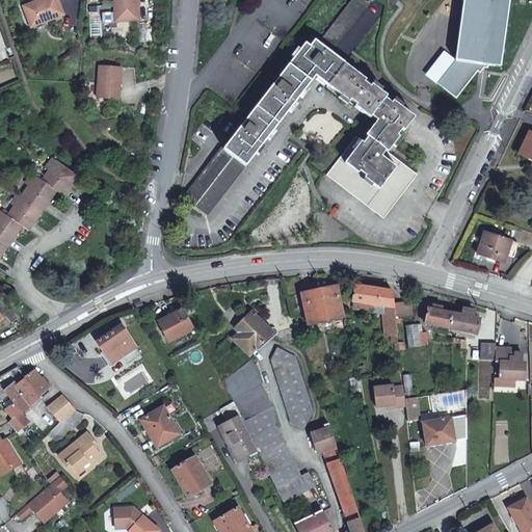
[(61,15),(55,0),(36,0),(37,2),(34,3),(30,2),(21,5),(29,26),(61,15)]
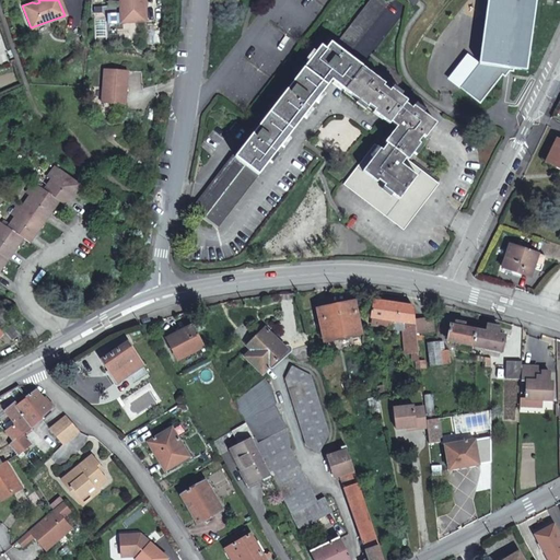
[(117,0),(118,12),(121,12),(121,22),(143,21),(142,6),(141,7),(140,0),(117,0)]
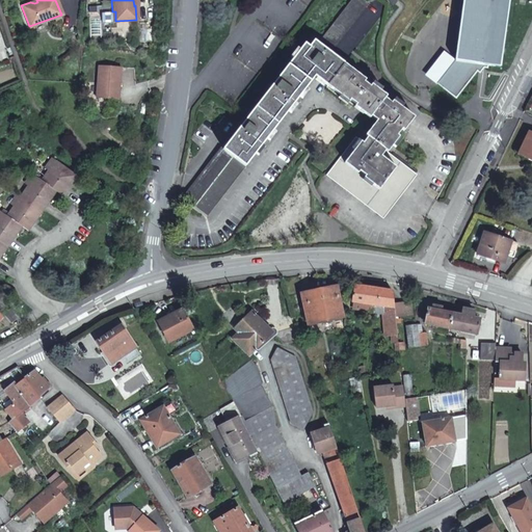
[(208,215),(316,76),(313,74),(329,51),(330,52),(369,2),(366,0),(351,0),(318,43),(315,40),(310,46),(307,44),(301,50),(303,52),(297,60),(295,58),(273,86),(276,88),(270,96),(267,94),(241,128),(243,130),(237,137),(235,136),(224,149),(222,147),(184,196),(208,215)]
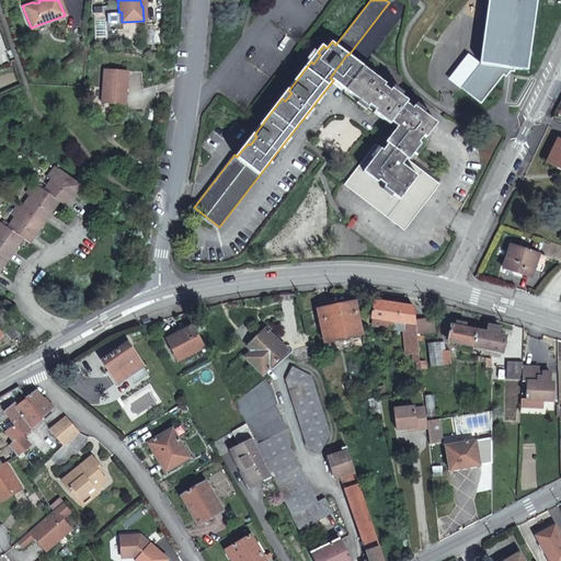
[(491,0),(482,66),(478,63),(471,72),(473,75),(461,89),(481,104),(503,76),(505,77),(510,71),(515,71),(515,69),(528,70),(538,0),(491,0)]
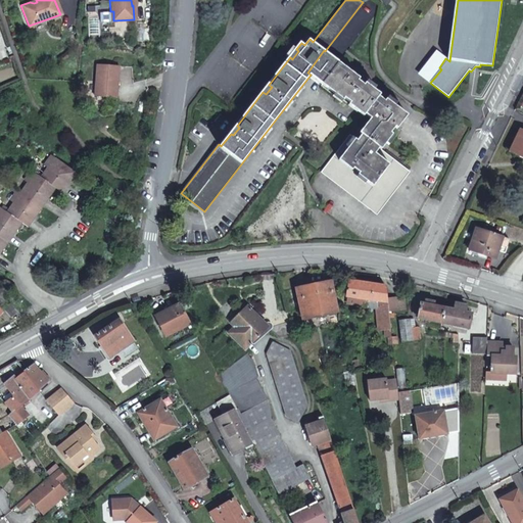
[(296,49),(290,57),(292,59),(298,51),(296,49)]
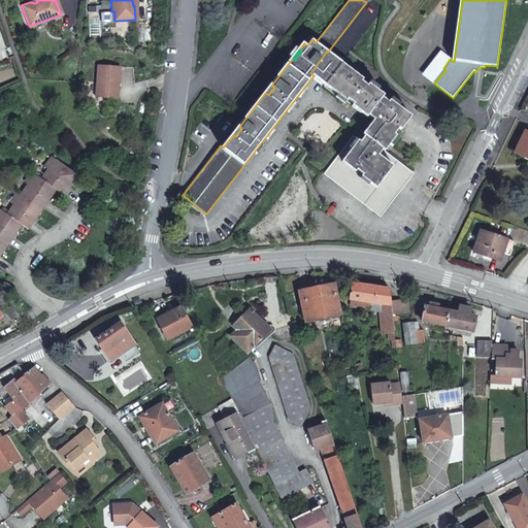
[(310,73),(314,75),(326,85),(342,63),(328,52),(327,51),(310,73)]
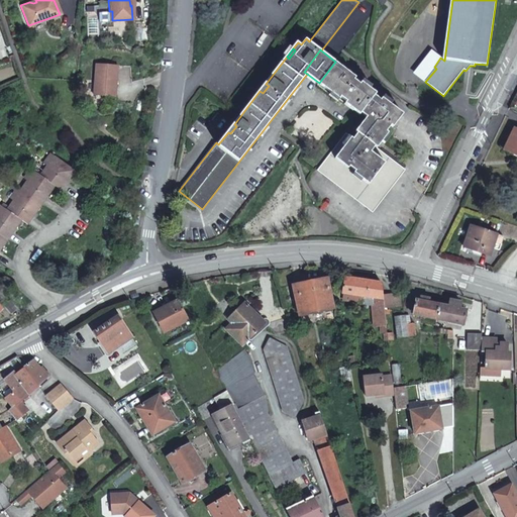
[(335,62),(319,83),(339,99),(341,97),(347,101),(355,108),(353,110),(360,115),(362,113),(367,117),(355,131),(358,133),(353,138),(346,133),(319,168),(373,209),(404,169),(378,148),(375,146),(380,139),(383,141),(389,132),(387,131),(392,125),(394,127),(404,114),(383,98),(382,100),(376,95),(377,93),(335,62)]
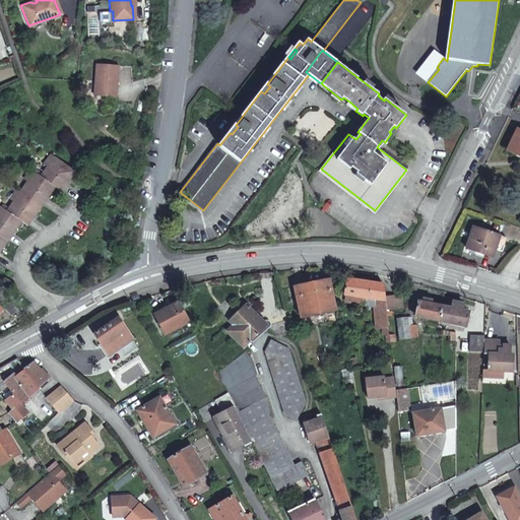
[(116,65),(94,63),(91,94),(113,96),(116,65)]
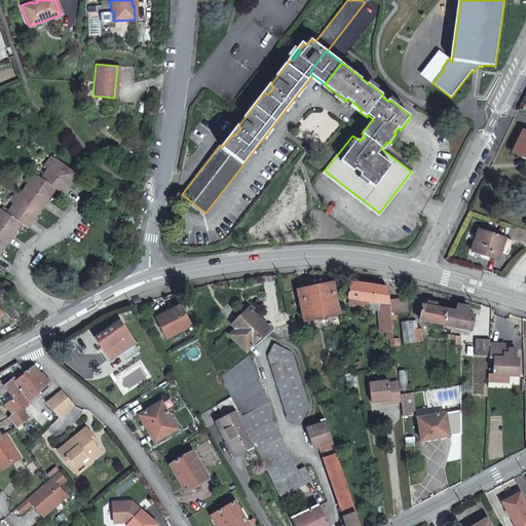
[(270,85),(264,92),(267,95),(273,87),(270,85)]
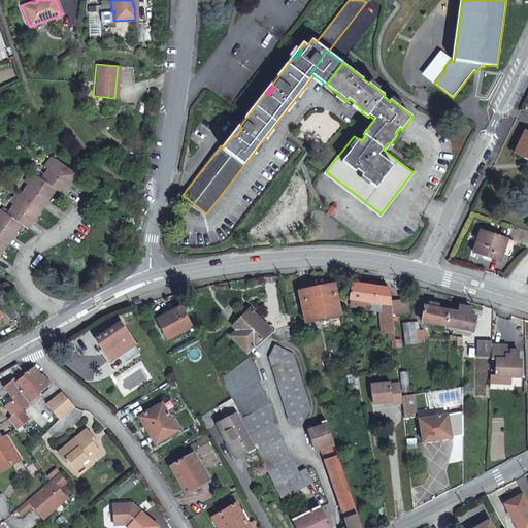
[(353,106),(361,112),(363,110),(355,103),(353,106)]
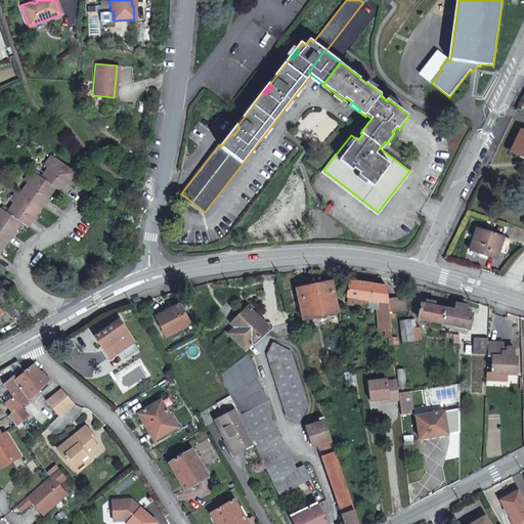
[(237,126),(231,134),(233,135),(239,128),(237,126)]
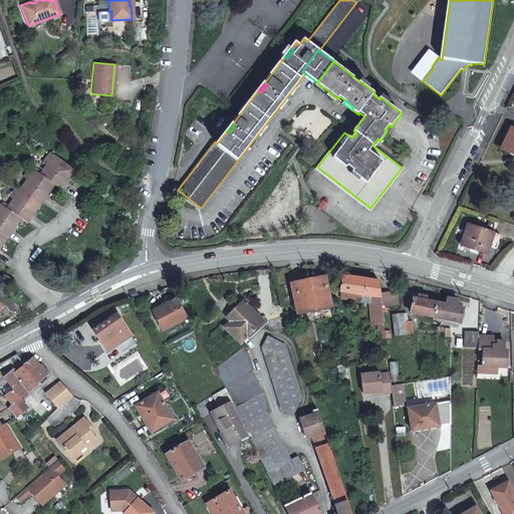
[(513,156),(513,129),(512,129),(501,151),(513,156)]
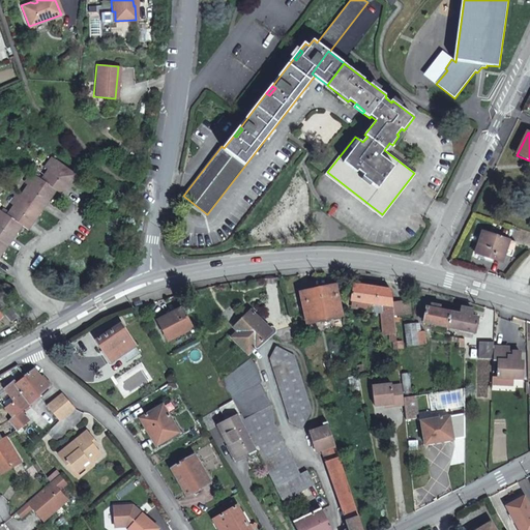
[(399,136),(392,145),(394,147),(402,139),(399,136)]
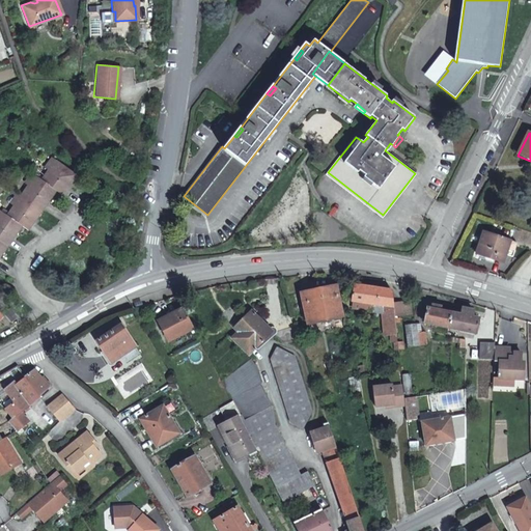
[(54,158),(50,155),(44,165),(48,167),(54,158)]
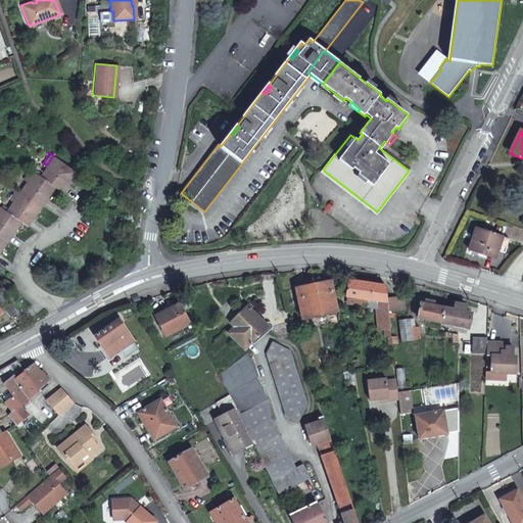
[(53,155),(47,164),(40,175),(33,170),(27,179),(19,190),(12,199),(6,208),(0,204),(0,246),(19,219),(27,223),(54,184),(60,188),(74,170),(60,160),(53,155)]
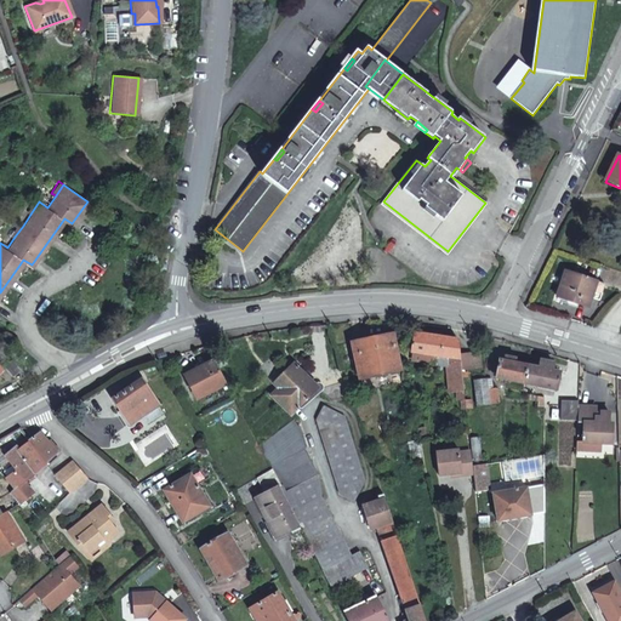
[(27,210),(32,212),(39,201),(35,198),(27,210)]
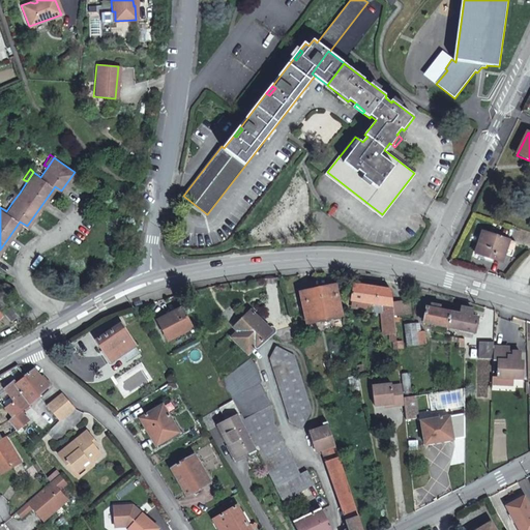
[(8,199),(12,202),(20,193),(16,189),(8,199)]
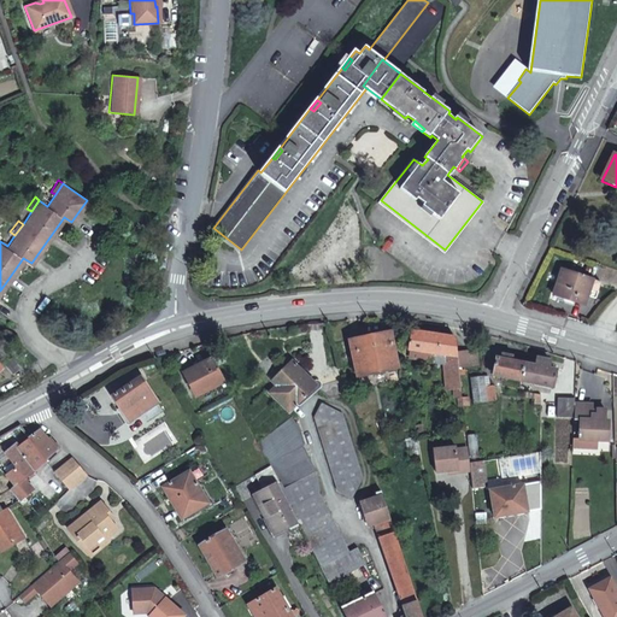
[(601,283),(564,270),(554,295),(585,306),(588,295),(595,299),(601,283)]
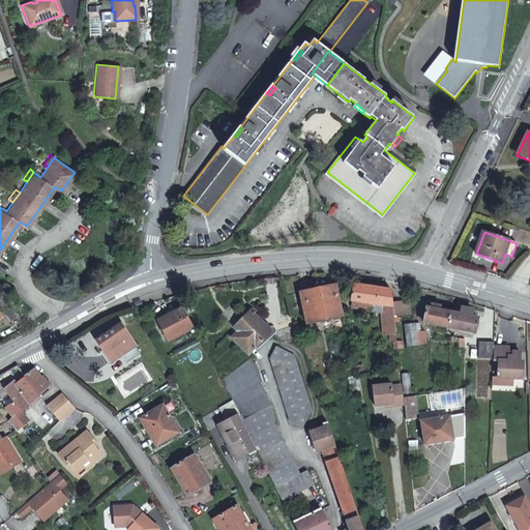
[(345,316),(337,284),(301,291),(307,324),(345,316)]
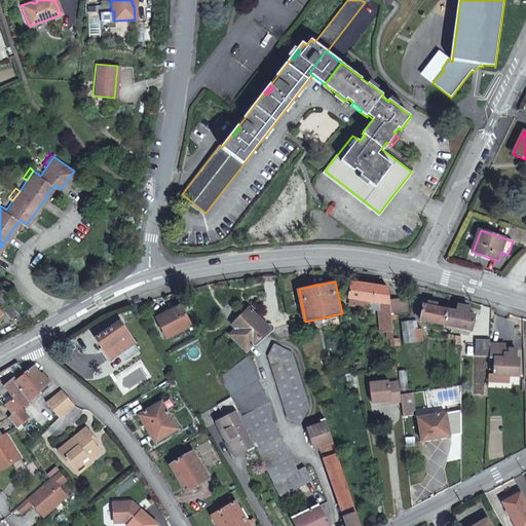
[(388,332),(389,340),(395,340),(391,314),(391,312),(389,299),(388,287),(351,282),(349,298),(351,298),(372,301),(371,308),(381,309),(383,333),(388,332)]
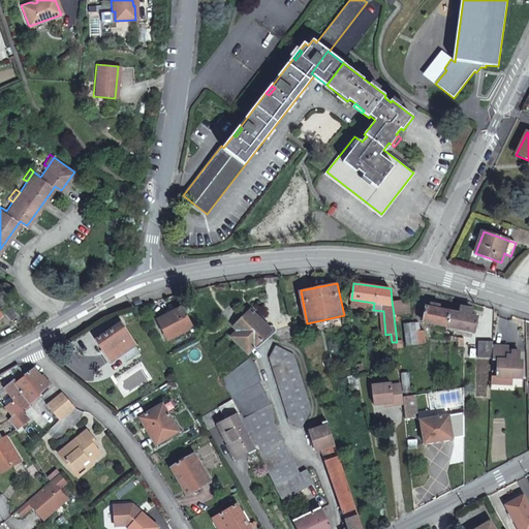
[(408,299),(392,301),(394,314),(409,312),(408,299)]
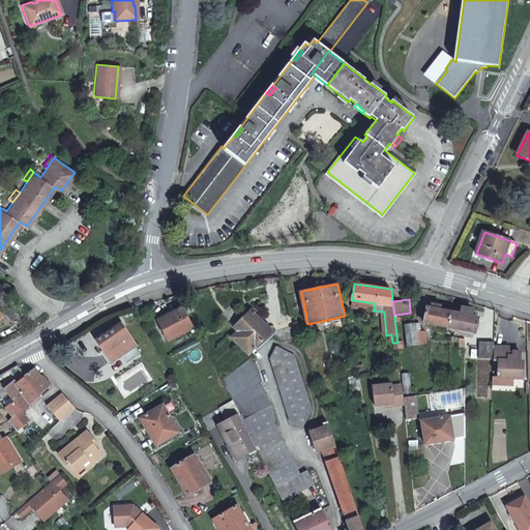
[(375,303),(354,300),(353,306),(374,311),(375,303)]
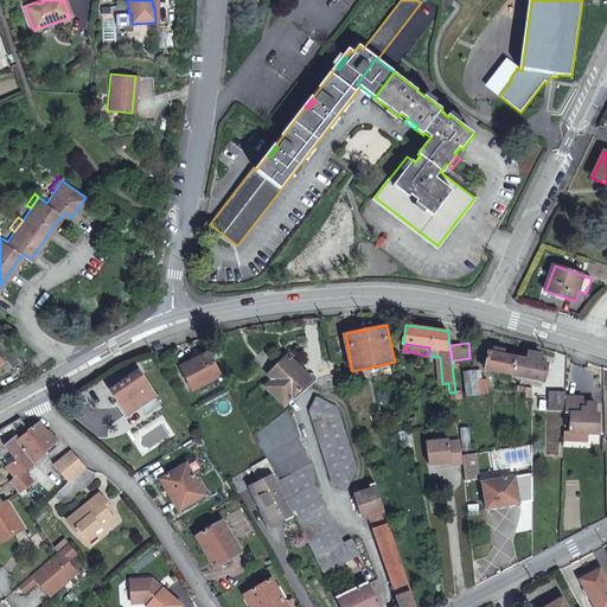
[(485,369),(513,376),(517,358),(505,355),(505,351),(493,347),(493,352),(489,352),(485,369)]
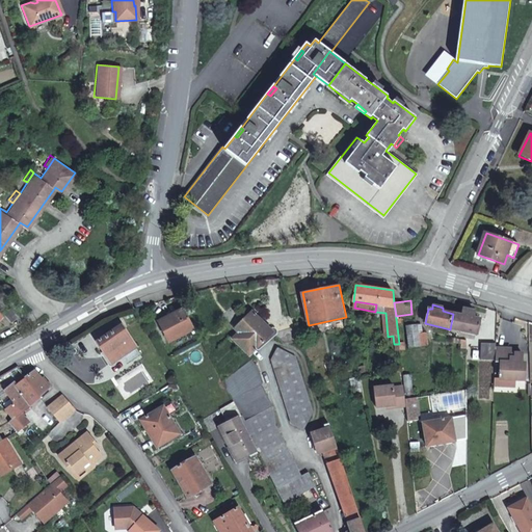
[(10,308),(4,313),(10,322),(18,317),(10,308)]
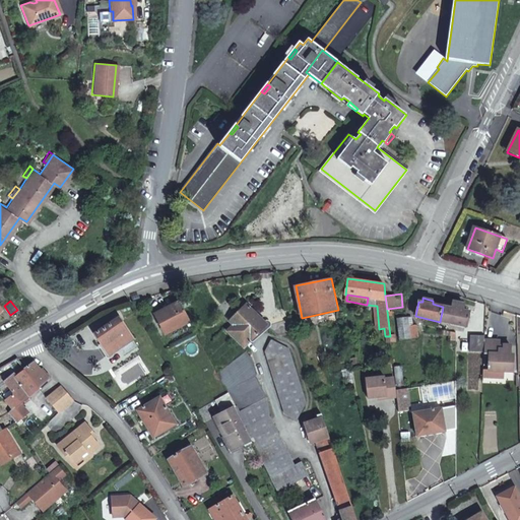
[(179,302),(155,313),(165,332),(189,320),(179,302)]
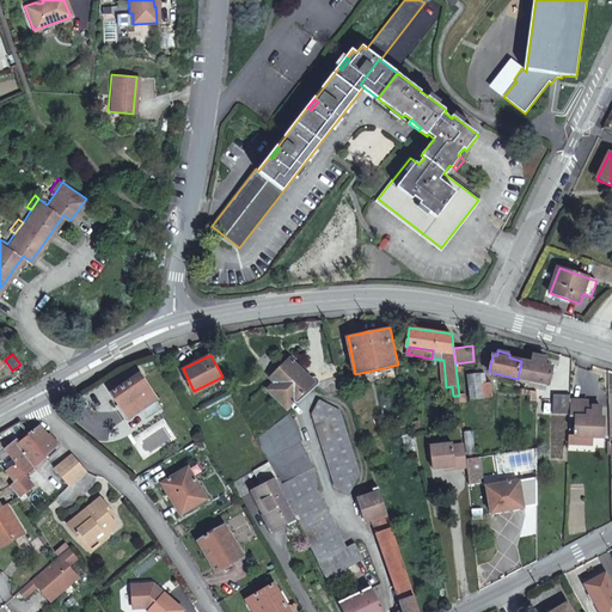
[(521,361),(518,379),(548,385),(551,367),(544,366),(546,359),(534,355),(532,362),(521,361)]
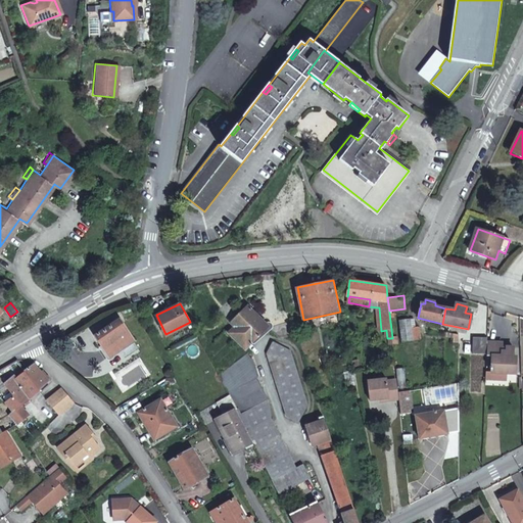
[(244,351),(269,328),(248,307),(238,317),(242,321),(228,333),(244,351)]
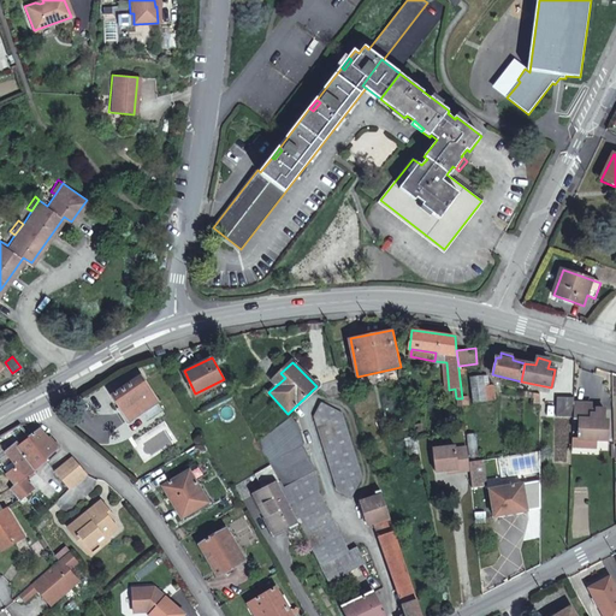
[(144,419),(160,408),(138,375),(112,394),(128,419),(140,410),(144,419)]
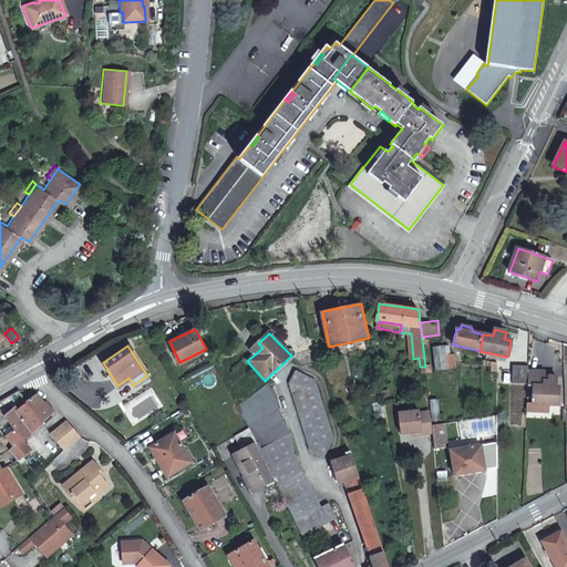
[(291,356),(300,364),(322,363),(318,348),(291,356)]
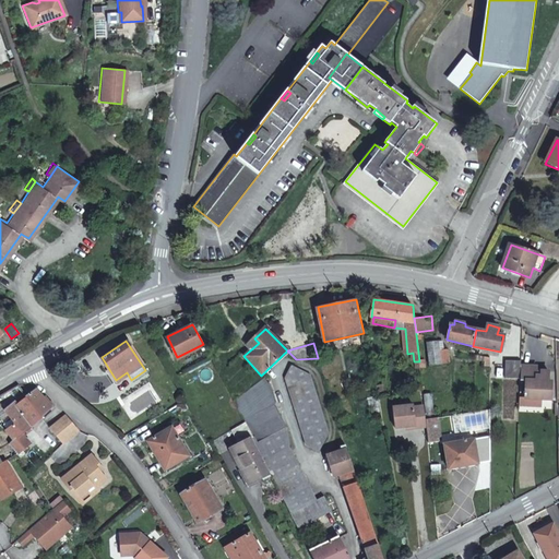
[(439,344),(427,345),(430,367),(449,365),(448,352),(440,353),(439,344)]
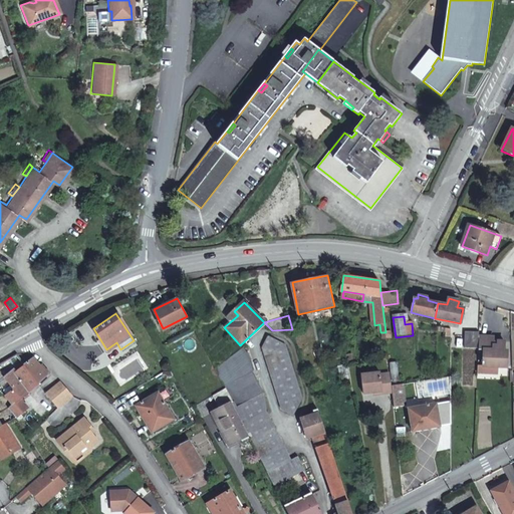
[(478,348),(479,337),(479,332),(466,332),(465,348),(478,348)]
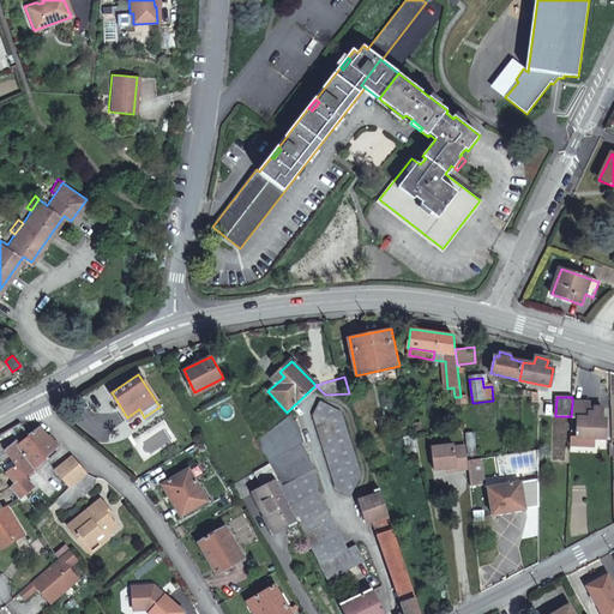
[(320,434),(342,489),(350,494),(361,475),(344,421),(321,402),(318,403),(314,415),(320,434)]
